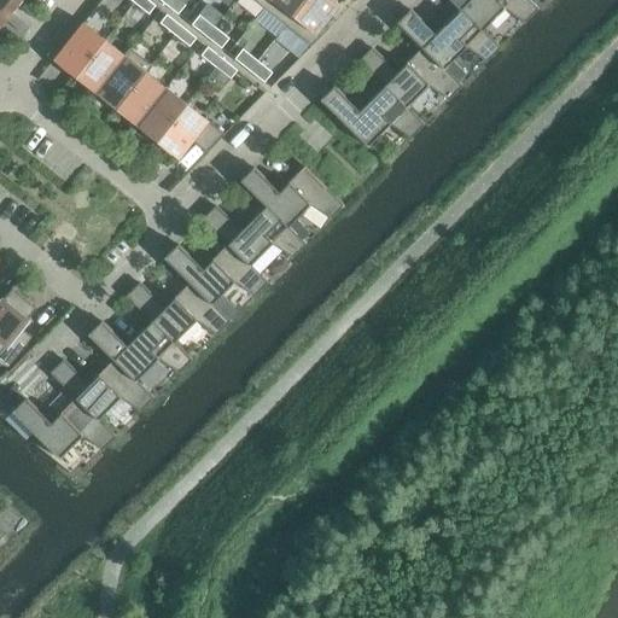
[(19,0),(0,0),(0,10),(7,16),(11,12),(19,0)]
